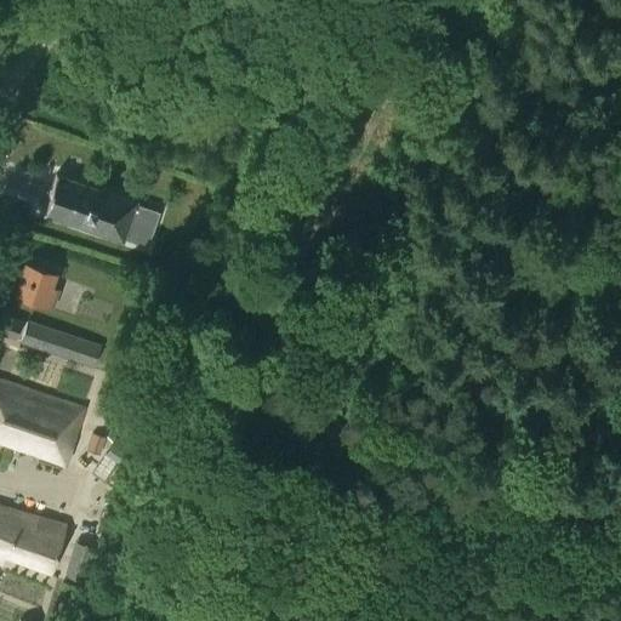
[(121,243),(123,239),(136,205),(137,201),(56,174),(41,216),(121,243)]
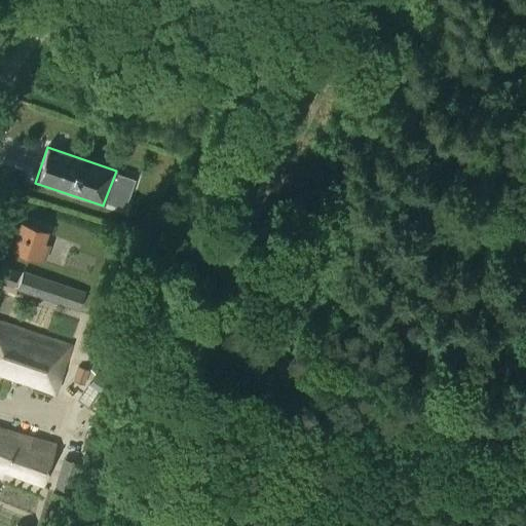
[(115,174),(104,202),(124,210),(135,180),(119,175),(115,174)]
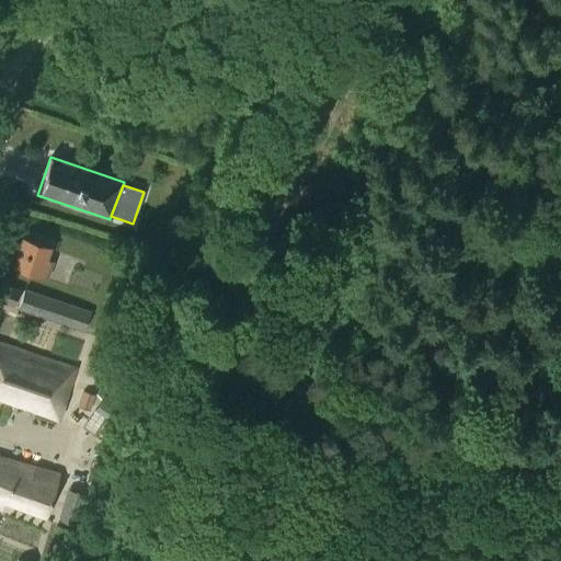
[(48,248),(22,240),(13,268),(46,279),(52,263),(44,261),(48,248)]
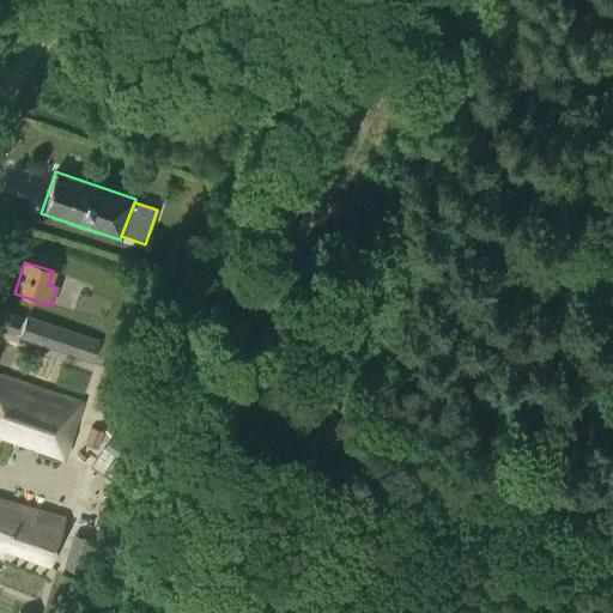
[(0,308),(0,331),(14,337),(22,316),(0,308)]
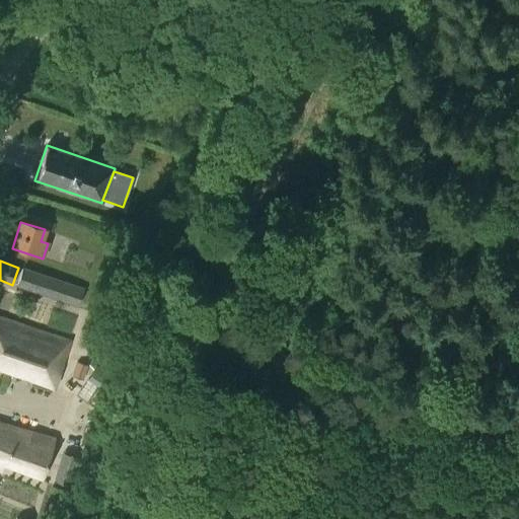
[(22,269),(17,285),(78,305),(83,290),(22,269)]
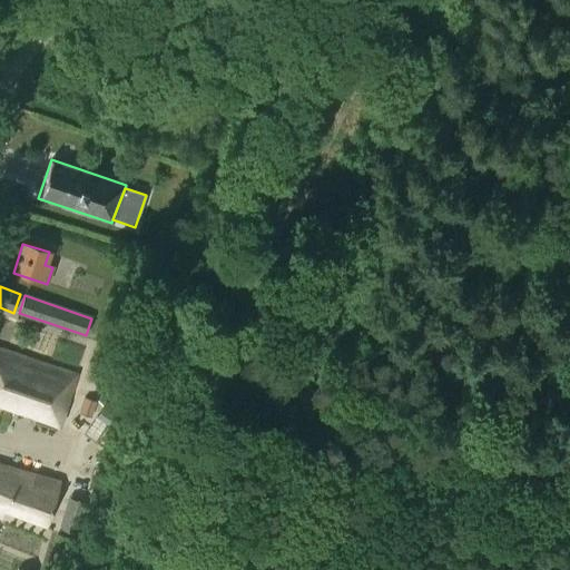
[(0,409),(59,429),(78,373),(0,347),(0,409)]
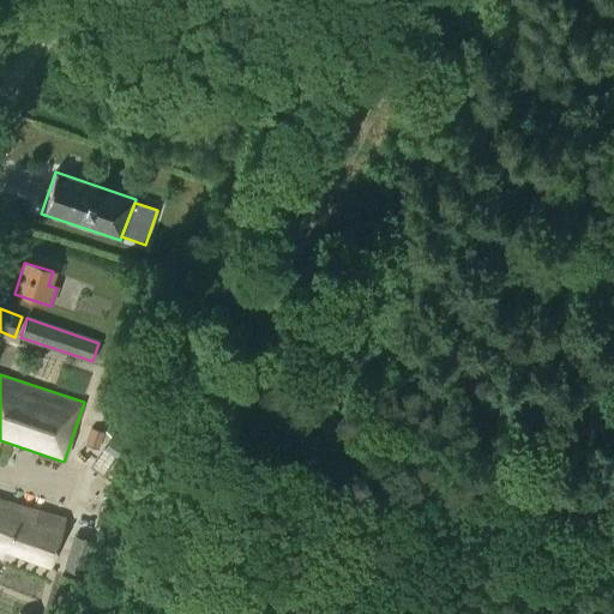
[(85,445),(98,450),(103,433),(91,429),(85,445)]
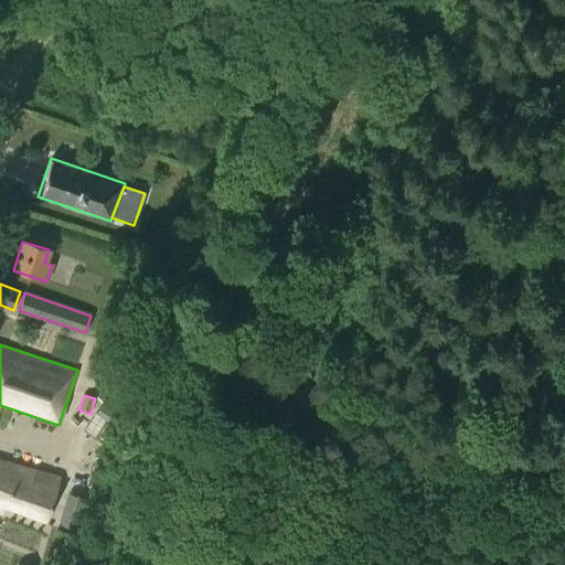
[(45,524),(59,477),(0,459),(0,516),(3,509),(45,524)]
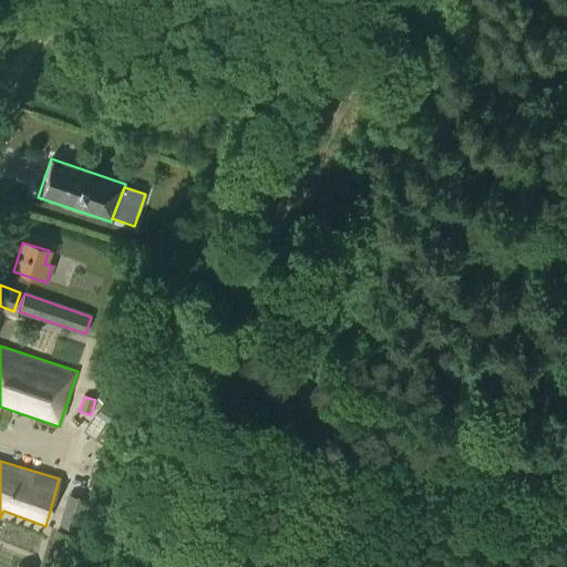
[(76,532),(85,501),(68,495),(59,526),(76,532)]
